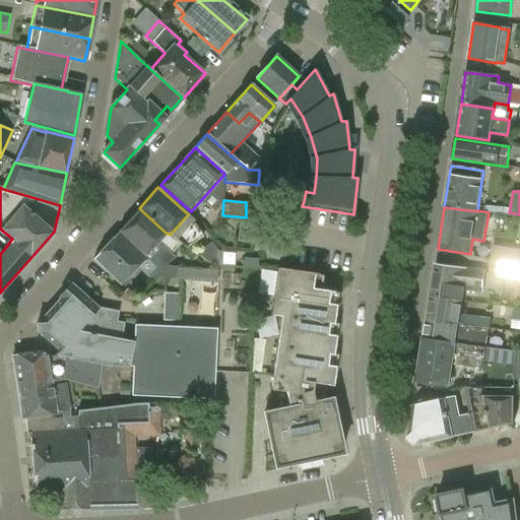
[(167,234),(139,208),(118,233),(146,259),(144,257),(158,242),(167,234)]
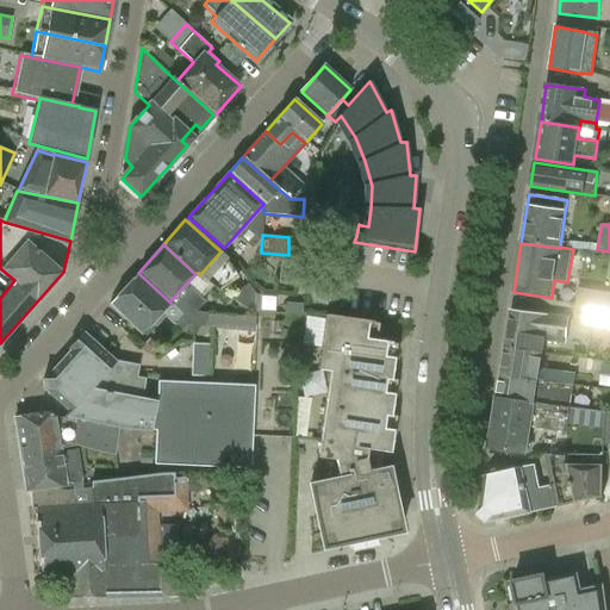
[(281,255),(280,272),(306,274),(307,257),(281,255)]
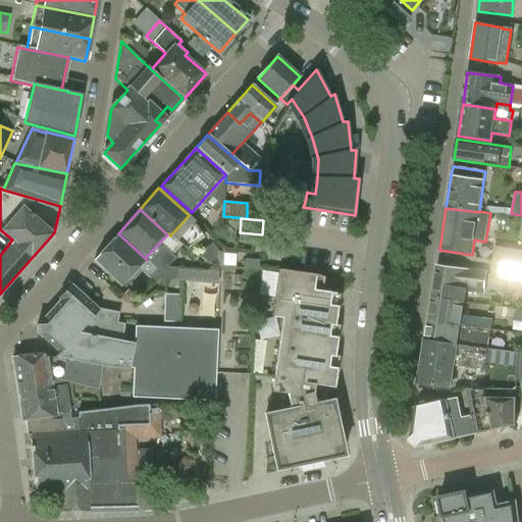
[(147,261),(147,260),(118,233),(94,261),(121,286),(139,268),(148,277),(149,277),(150,276),(156,270),(147,261)]
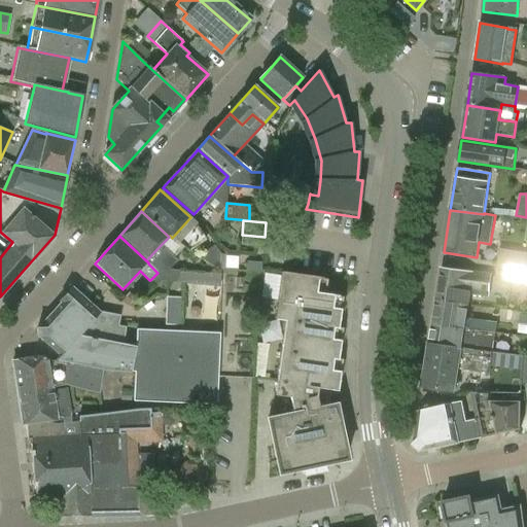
[(157,273),(151,279),(157,285),(161,281),(177,283),(178,271),(169,270),(177,260),(161,245),(146,260),(148,262),(148,264),(157,273)]
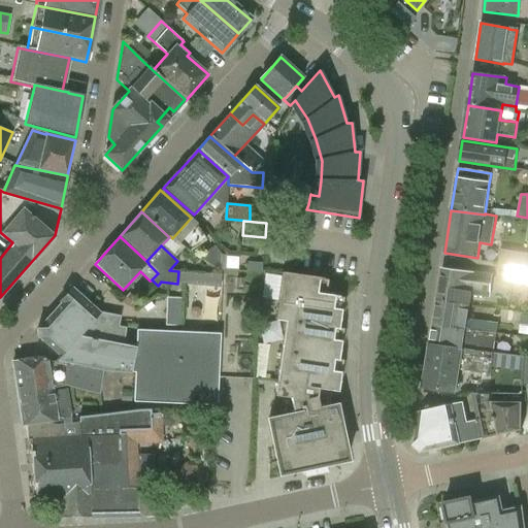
[(527,254),(500,250),(498,265),(527,268),(527,254)]
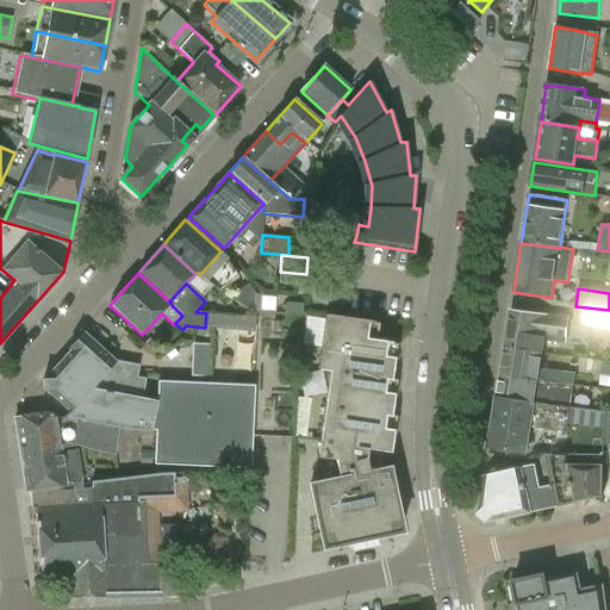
[(303,304),(286,304),(285,315),(303,316),(303,304)]
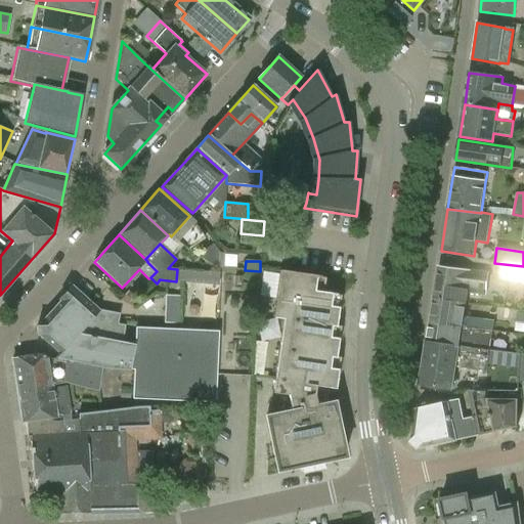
[(523,266),(494,263),(492,276),(523,280),(523,266)]
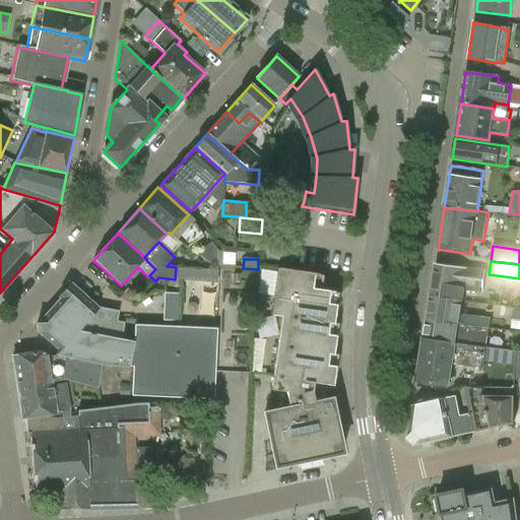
[(436,264),(431,296),(462,300),(464,286),(479,289),(482,271),(467,269),(467,268),(436,264)]
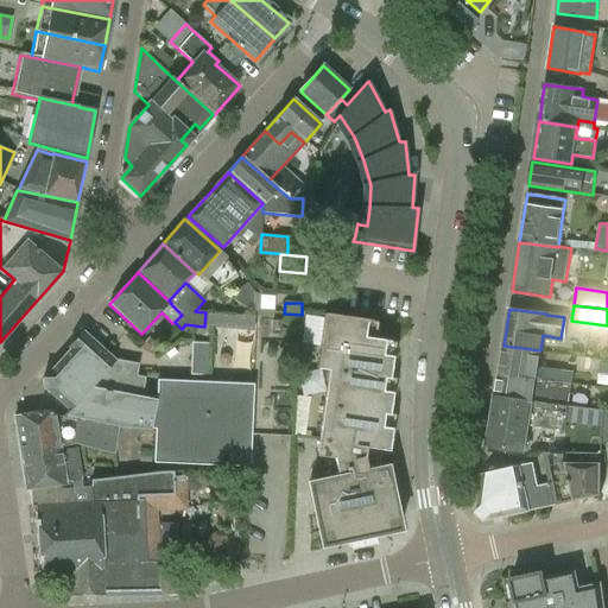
[(255,344),(257,314),(219,312),(219,344),(255,344)]
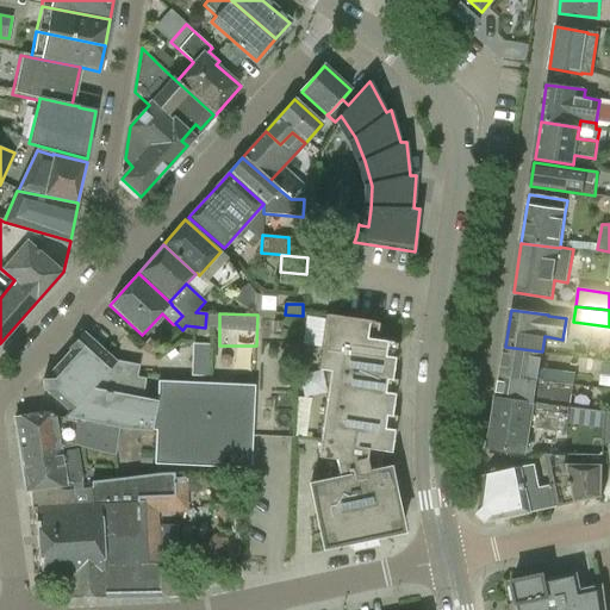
[(317,456),(335,460),(361,464),(362,473),(377,471),(379,450),(390,453),(393,430),(393,429),(394,417),(391,416),(393,393),(394,380),(391,380),(394,358),(393,358),(396,344),(391,344),(392,342),(366,338),(368,323),(373,324),(374,322),(325,315),(318,369),(329,371),(317,456)]
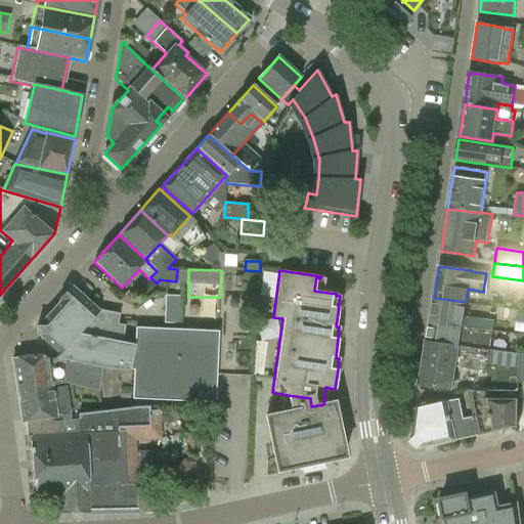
[(62,352),(99,311),(72,287),(60,300),(60,301),(37,326),(37,335),(58,353),(60,351),(62,352)]
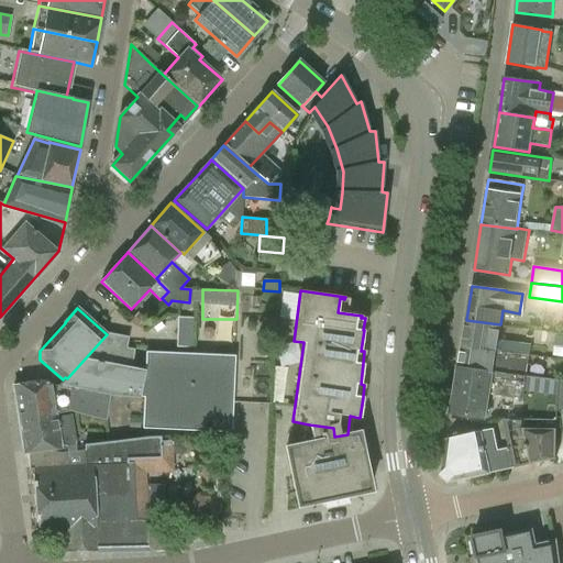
[(194,344),(195,317),(180,317),(179,344),(194,344)]
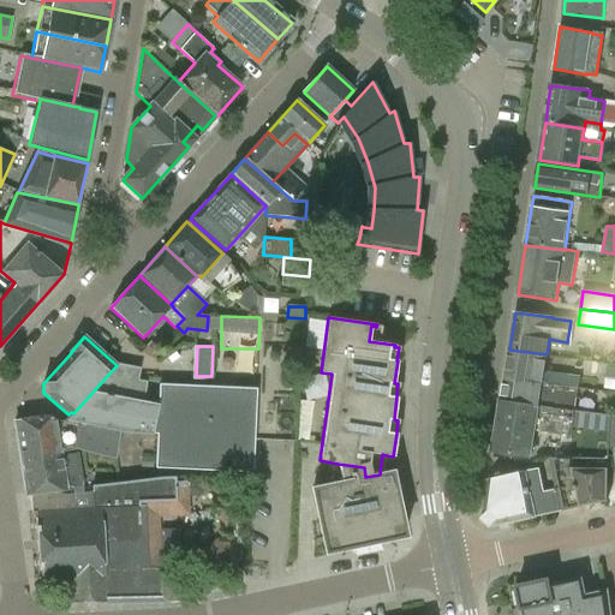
[(509,350),(505,380),(542,384),(542,381),(547,354),(509,350)]
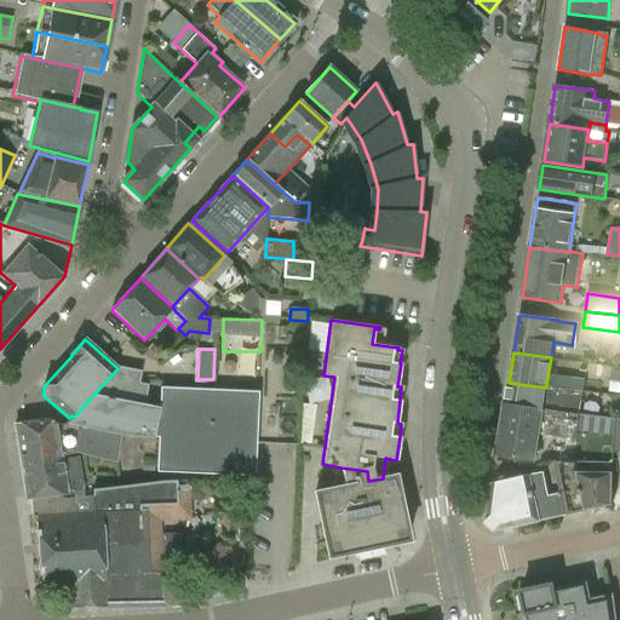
[(118,367),(118,368),(74,417),(67,423),(57,424),(63,455),(76,453),(116,463),(121,436),(158,437),(159,407),(144,405),(148,385),(139,384),(142,372),(118,367)]
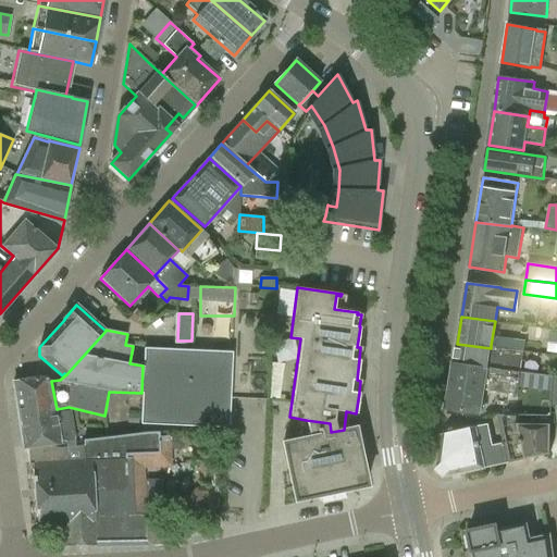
[(457,344),(454,362),(487,368),(487,366),(491,348),(457,344)]
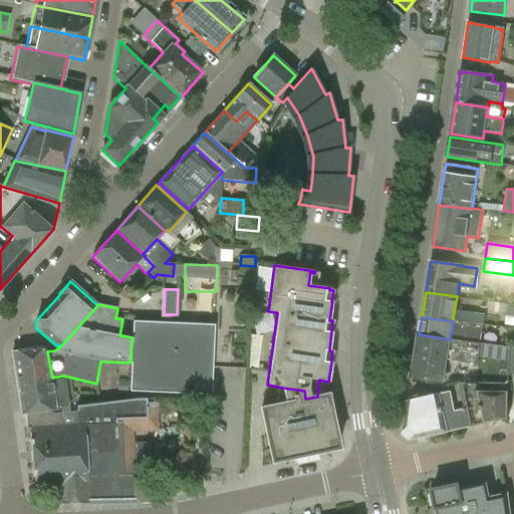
[(484,323),(453,318),(453,321),(450,337),(481,341),(484,323)]
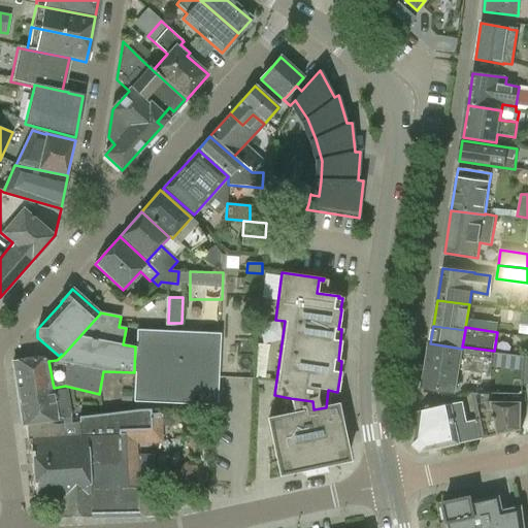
[(136,330),(135,347),(134,372),(133,402),(217,405),(220,334),(136,330)]
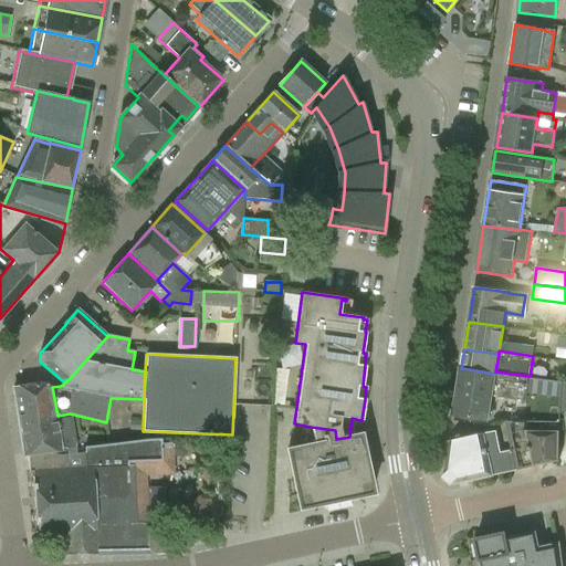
[(495,371),(495,374),(461,368),(453,416),(489,421),(493,394),(499,395),(499,397),(527,400),(530,376),(495,371)]
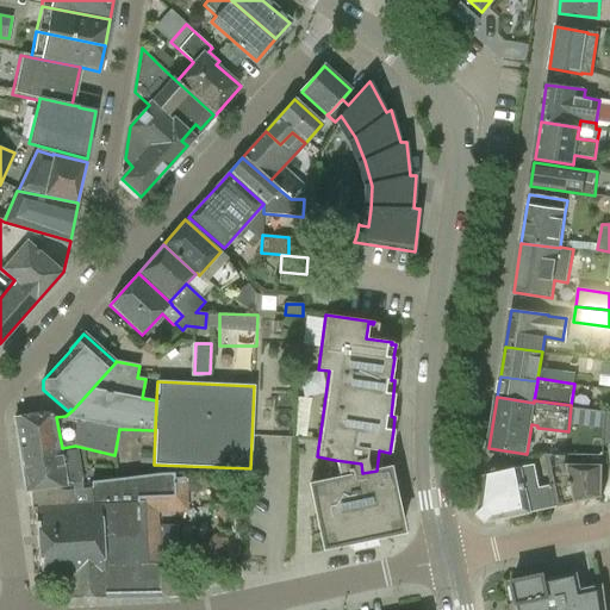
[(16,418),(20,454),(62,448),(56,417),(55,417),(43,414),(20,417),(16,418)]
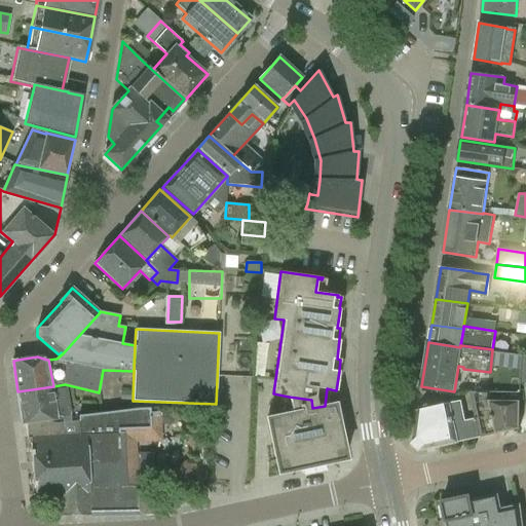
[(53,389),(53,386),(17,391),(23,423),(29,422),(46,419),(58,418),(59,419),(72,418),(67,387),(53,389)]
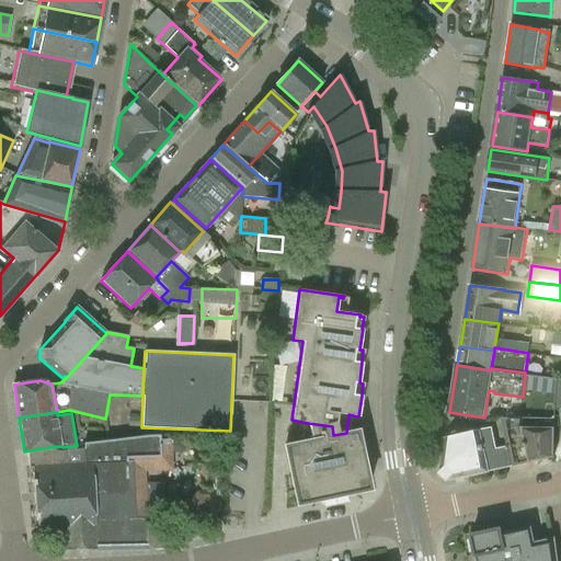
[(502,419),(507,447),(511,446),(515,465),(529,462),(554,458),(556,427),(523,427),(519,420),(502,419)]
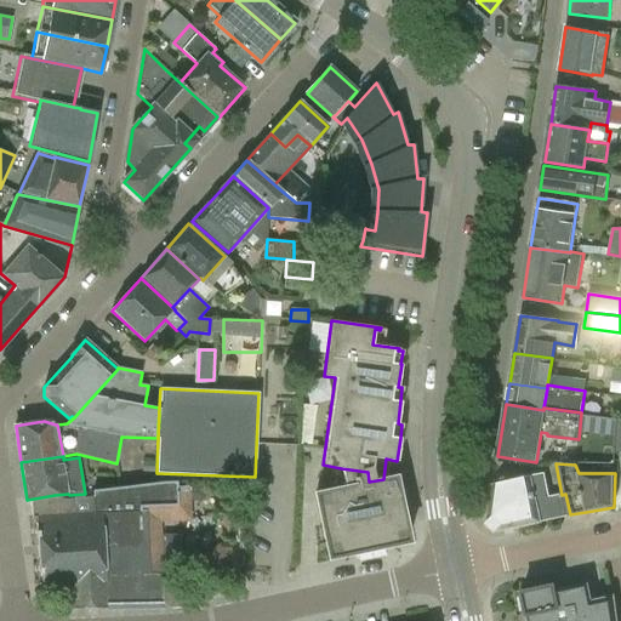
[(368,472),(341,468),(345,486),(315,493),(329,557),(355,552),(354,547),(381,541),(382,546),(409,541),(396,477),(383,479),(369,482),(368,472)]
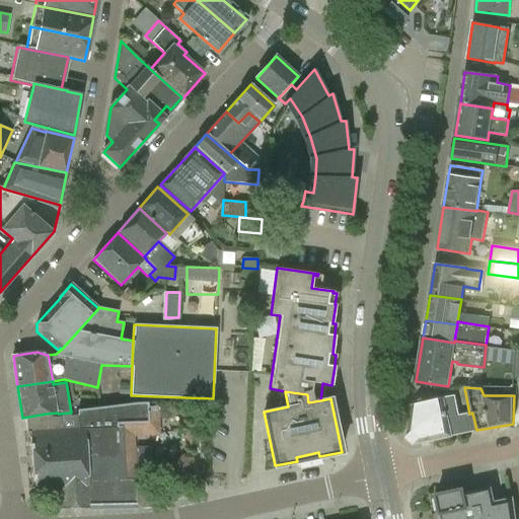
[(122,424),(149,423),(148,402),(136,403),(76,411),(77,414),(59,416),(46,415),(46,414),(28,417),(35,490),(60,488),(61,510),(135,507),(135,482),(125,482),(122,424)]
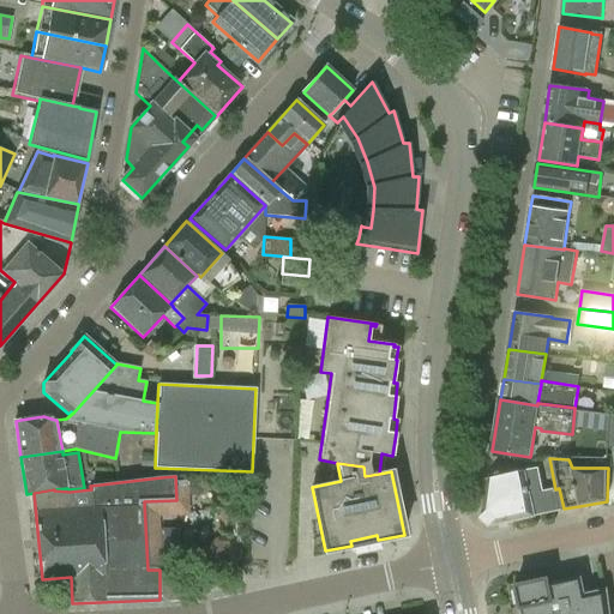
[(609,613),(607,591),(607,590),(584,595),(582,578),(551,585),(548,578),(516,585),(522,608),(523,608),(523,613),(609,613)]
